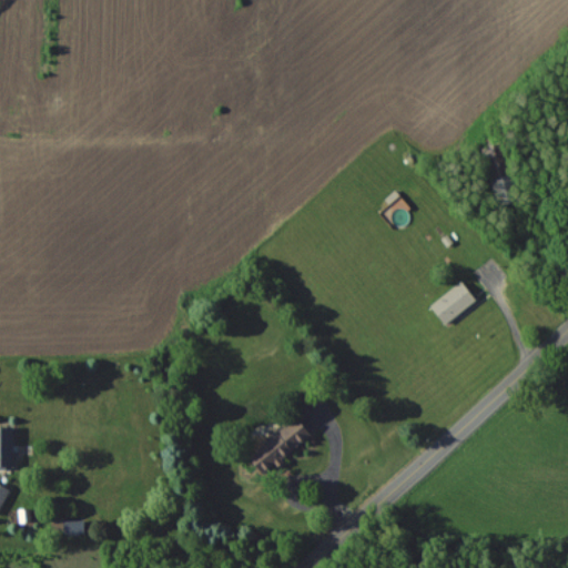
[(497,206),(519,202),(507,143),(485,148),(497,206)]
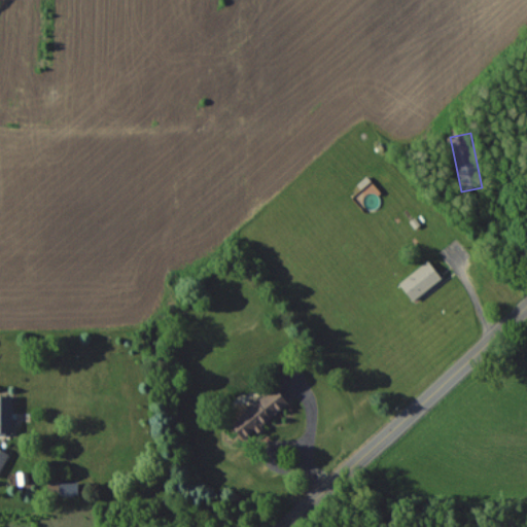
[(442,278),(427,261),(399,285),(414,303),(442,278)]
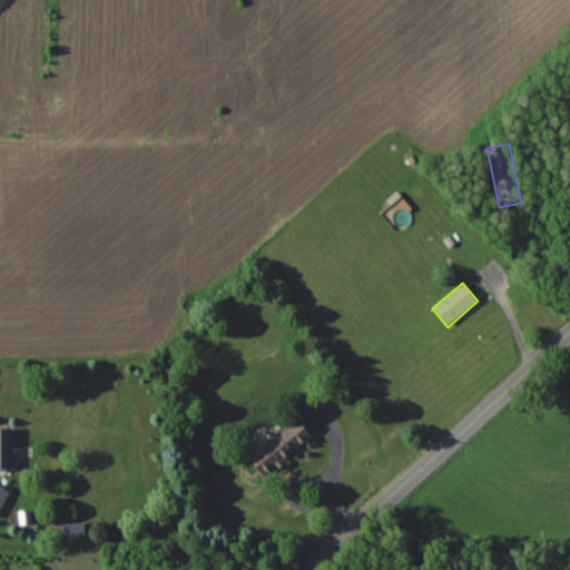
[(264,478),(312,438),(296,420),(248,459),(264,478)]
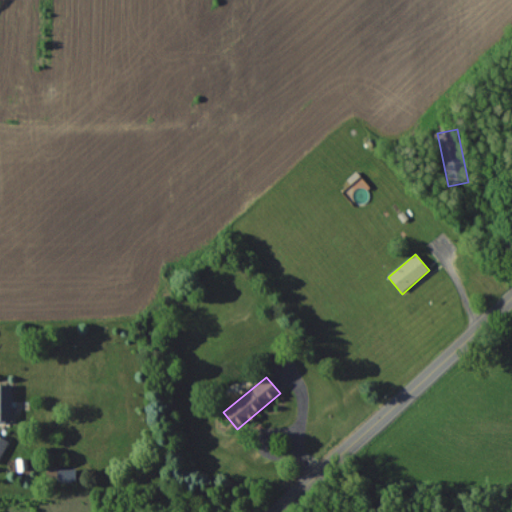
[(0,422),(11,423),(11,385),(0,384),(0,422)]
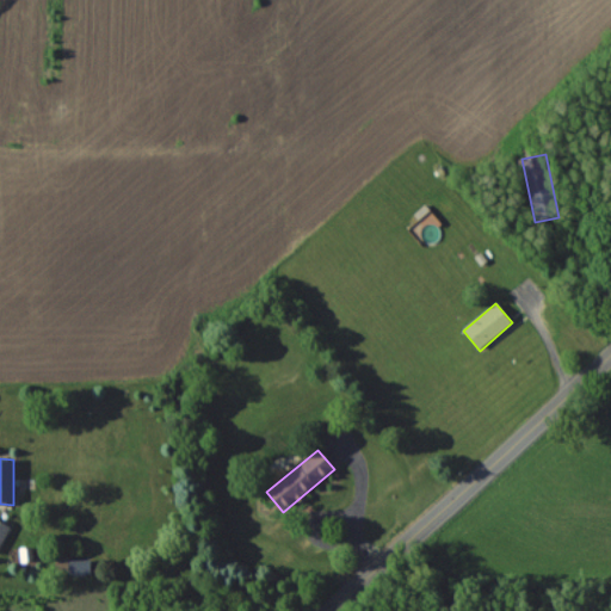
[(0,544),(10,530),(0,523),(0,544)]
